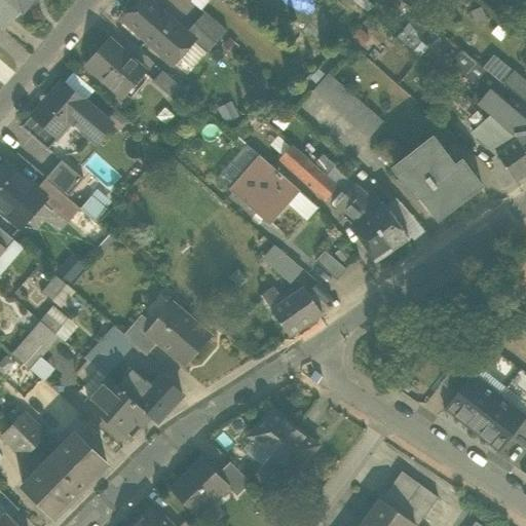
[(0,0),(0,26),(4,31),(21,11),(7,0),(0,0)]
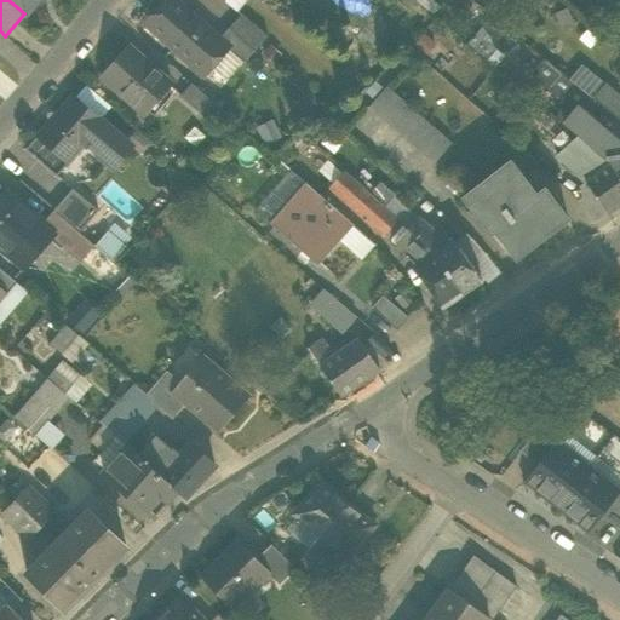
[(9,0),(24,13),(35,0),(9,0)]
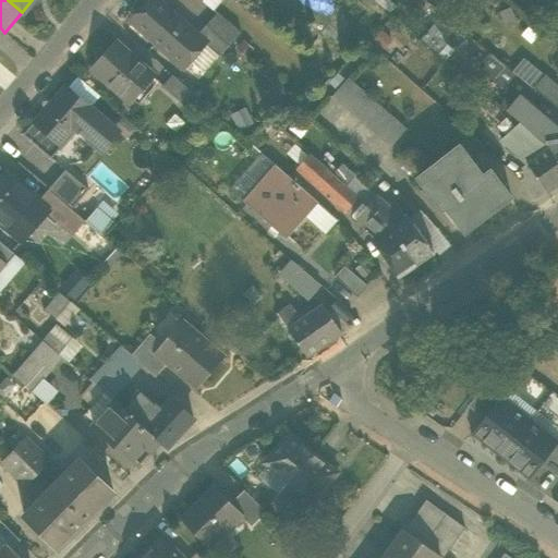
[(148,0),(131,21),(183,68),(204,44),(205,43),(197,35),(156,0),(148,0)]
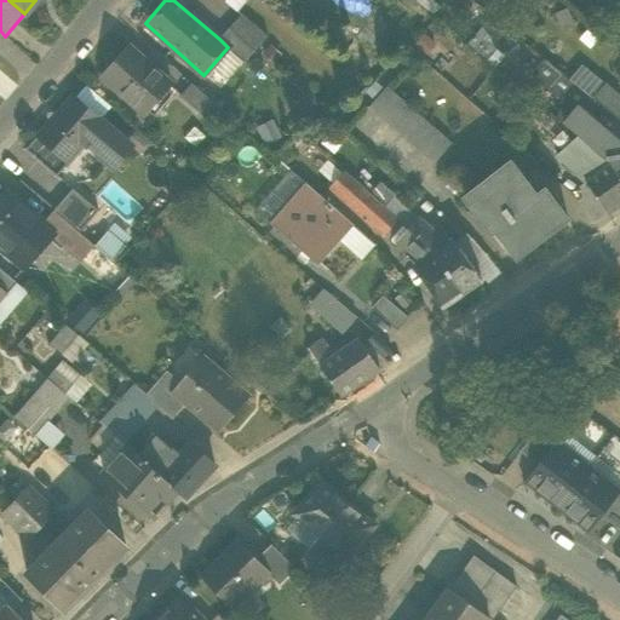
[(241,13),(228,28),(253,51),(267,36),(241,13)]
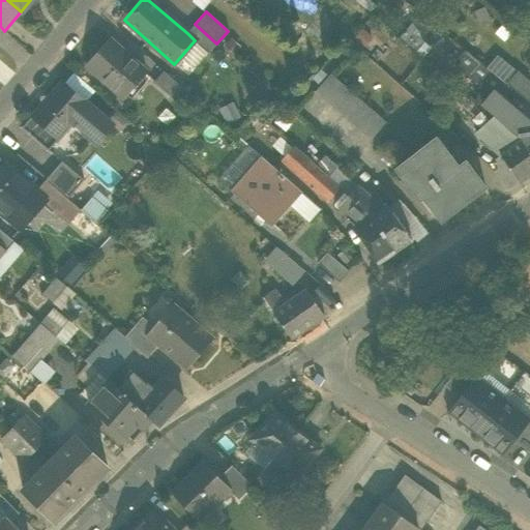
[(208,54),(216,43),(195,24),(187,33),(195,40),(194,41),(208,54)]
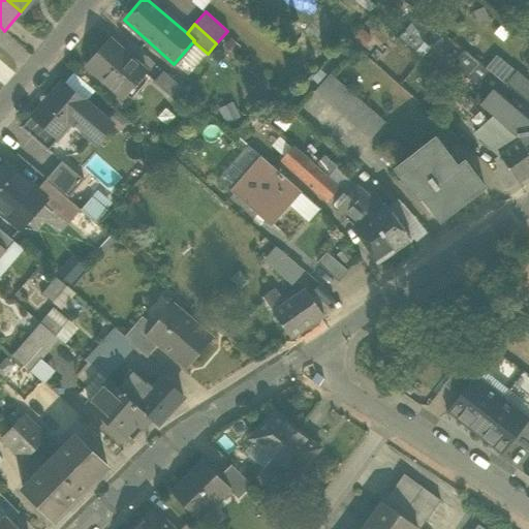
[(84,64),(123,98),(145,73),(106,39),(84,64)]
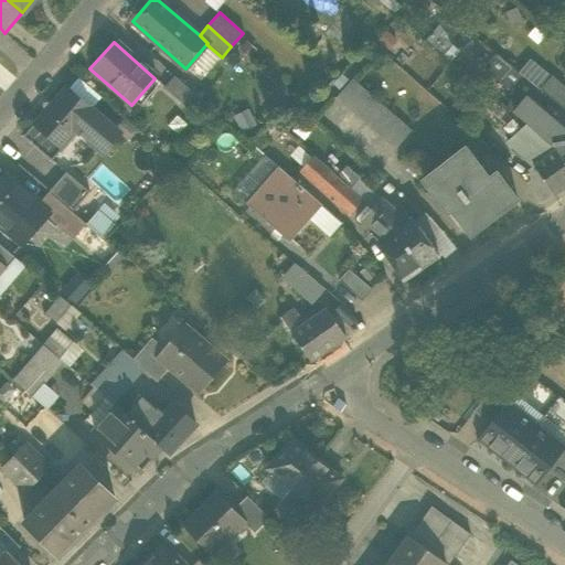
[(526,98),(530,100),(539,89),(497,55),(487,67),(514,91),(525,100),(526,98)]
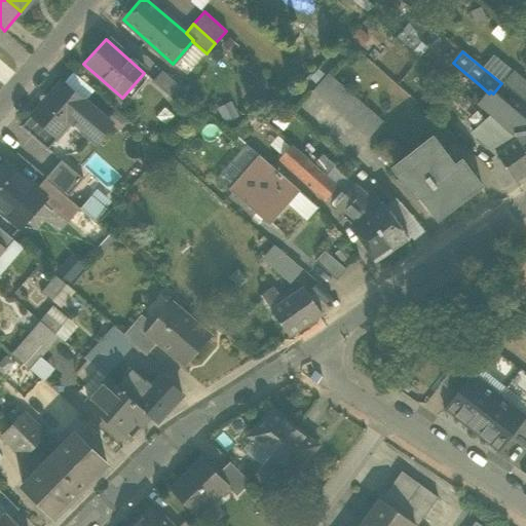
[(353,60),(338,77),(346,84),(362,68),(353,60)]
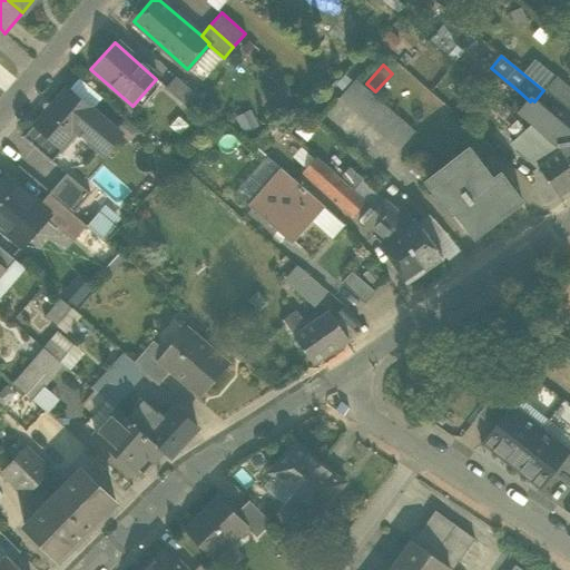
[(165,88),(188,108),(198,96),(176,76),(165,88)]
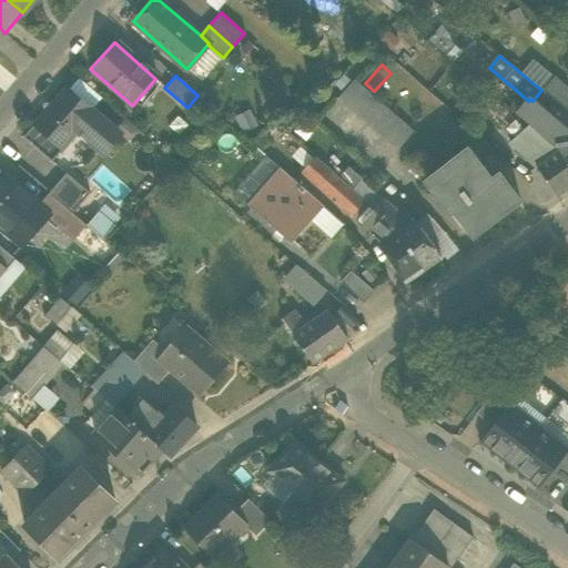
[(543,90),(567,111),(567,88),(555,77),(543,90)]
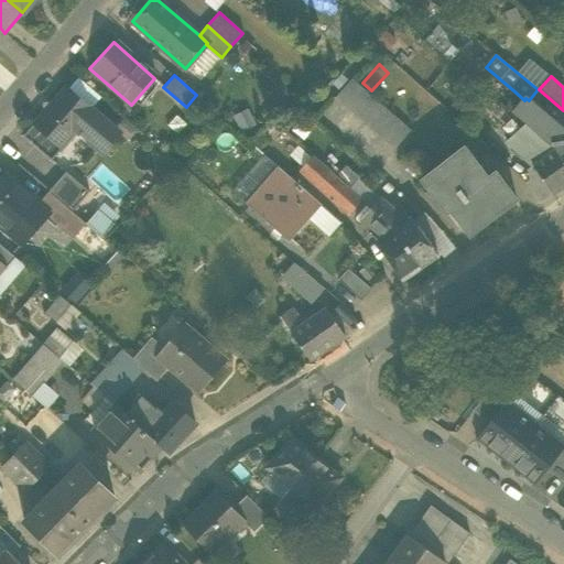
[(336,98),(394,149),(412,129),(354,78),(336,98)]
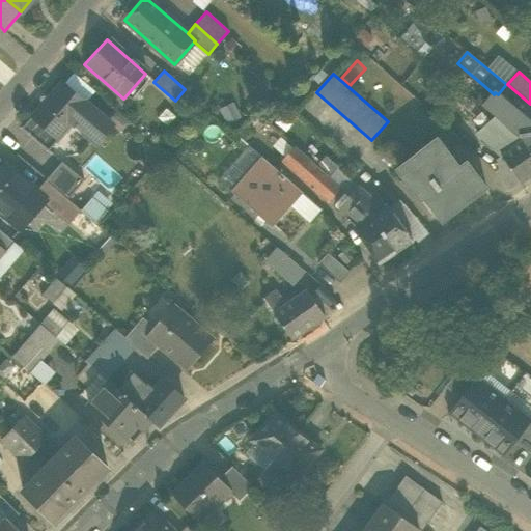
[(61,82),(31,116),(58,139),(73,122),(74,120),(72,118),(85,103),(61,82)]
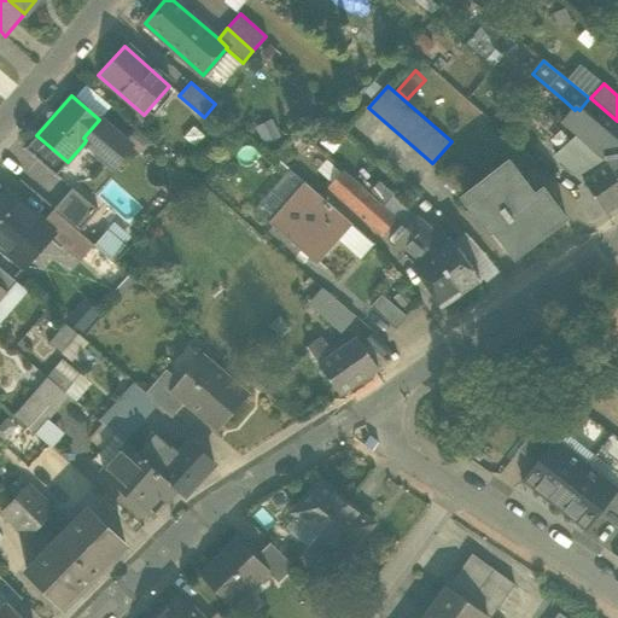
[(575,110),(563,99),(557,120),(561,124),(575,110)]
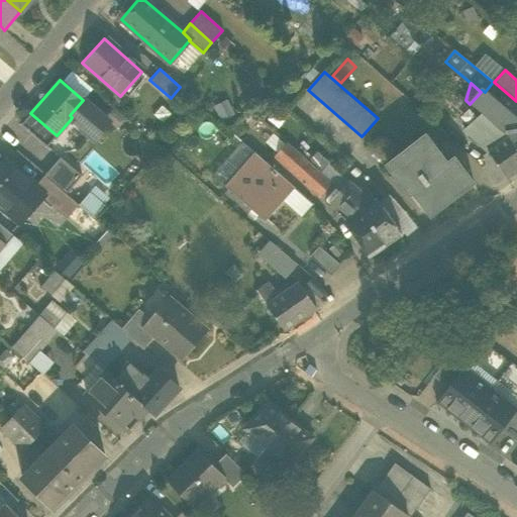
[(496,126),(509,137),(516,148),(516,119),(485,92),(482,90),(481,92),(470,104),(482,114),(496,126)]
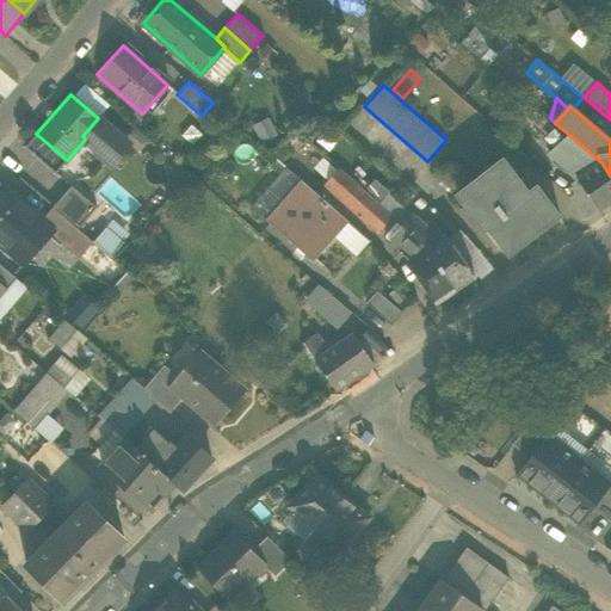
[(128,144),(98,118),(82,136),(85,139),(84,141),(111,165),(128,144)]
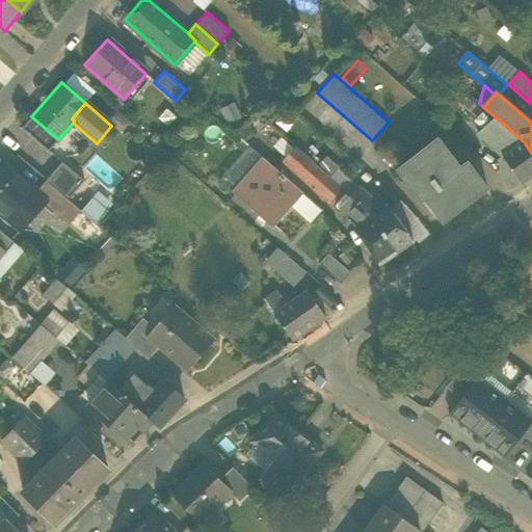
[(48,152),(58,139),(31,116),(21,129),(48,152)]
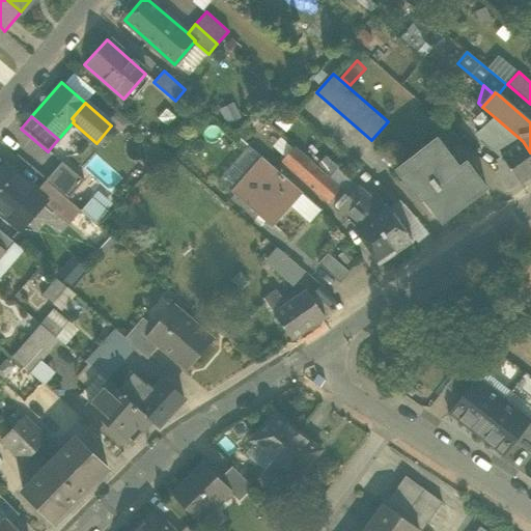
[(495,117),(476,133),(501,156),(523,141),(509,130),(495,117)]
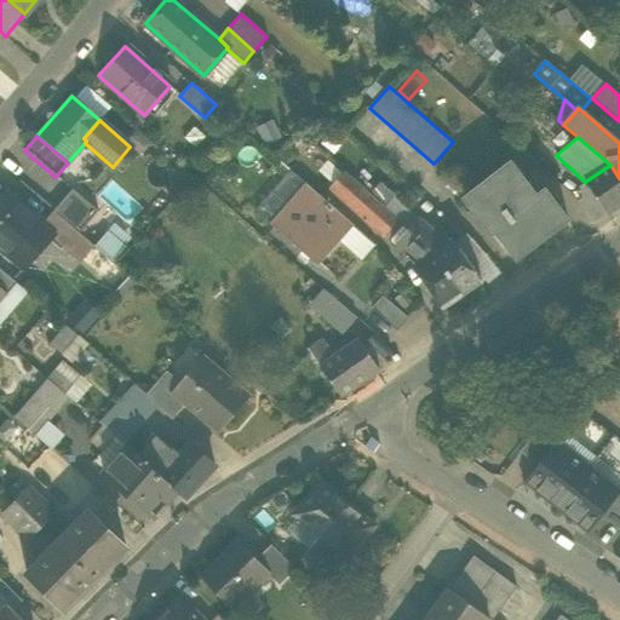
[(304,154),(334,182),(343,172),(311,145),(304,154)]
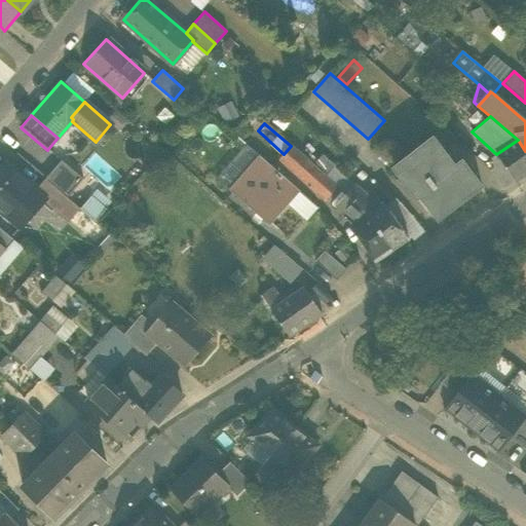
[(421,193),(438,218),(481,188),(462,161),(453,167),(434,140),(395,166),(416,197),(421,193)]
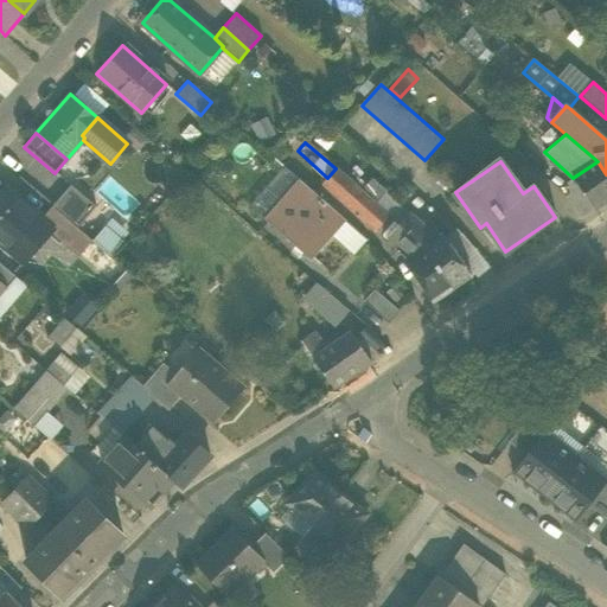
[(594,210),(606,200),(606,174),(598,161),(573,178),(594,210)]
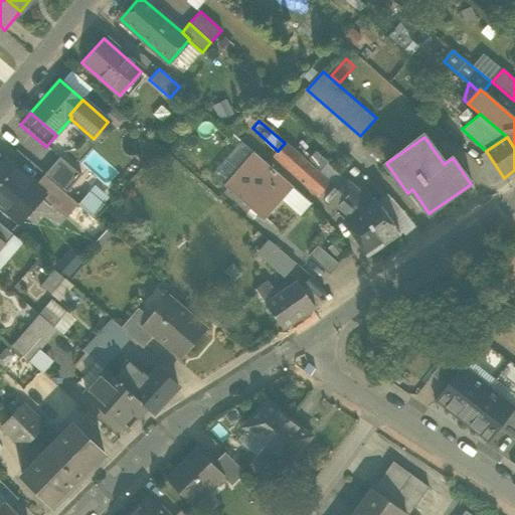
[(307,162),(285,143),(278,151),(274,156),(318,196),(329,184),(330,183),(319,173),(307,162)]
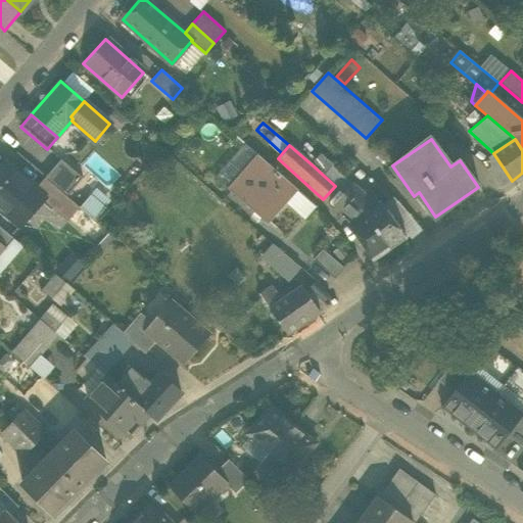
[(312,164),(324,176),(332,167),(320,155),(312,164)]
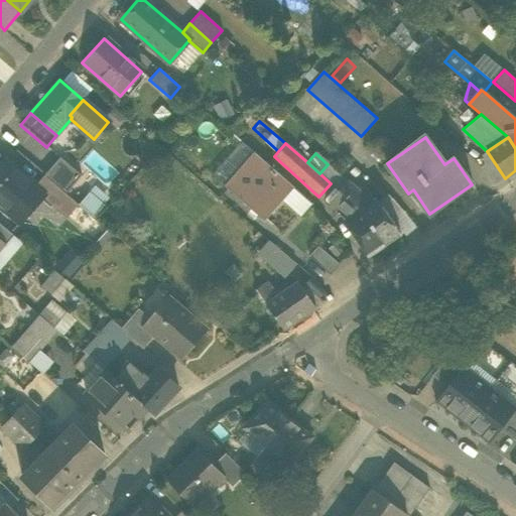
[(60,156),(44,175),(66,194),(82,175),(60,156)]
